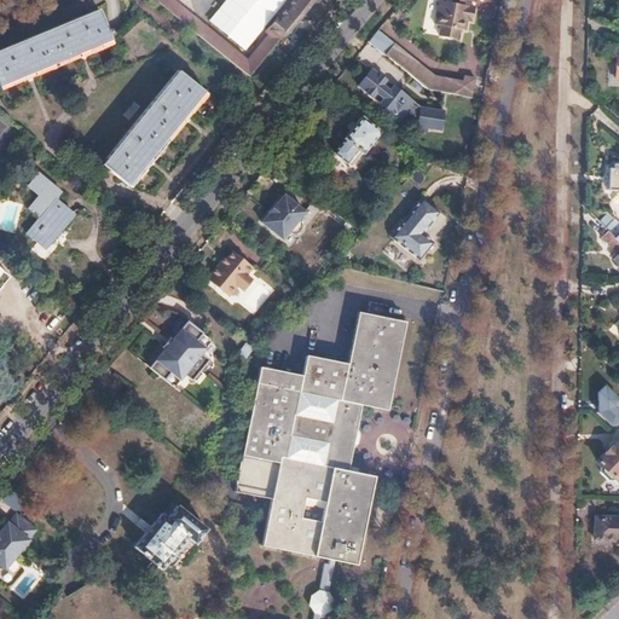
[(155,0),(249,76),(311,0),(291,0),(268,29),(271,32),(247,61),(173,0),(155,0)]
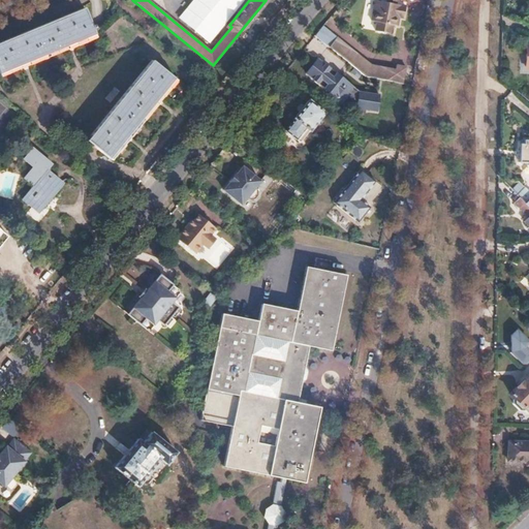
[(383,0),(374,48),(399,53),(409,0),(383,0)]
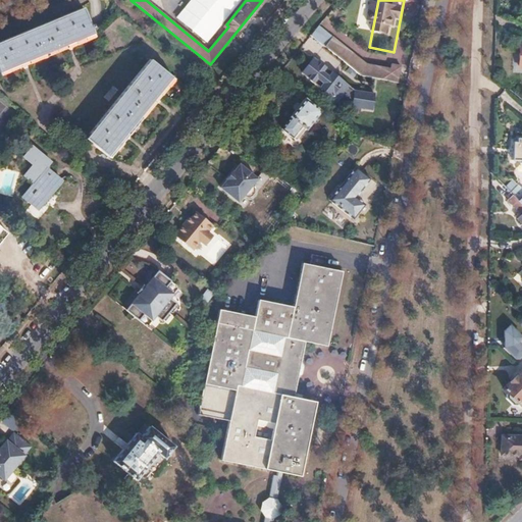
[(83,8),(0,41),(0,73),(0,75),(95,37),(83,8)]
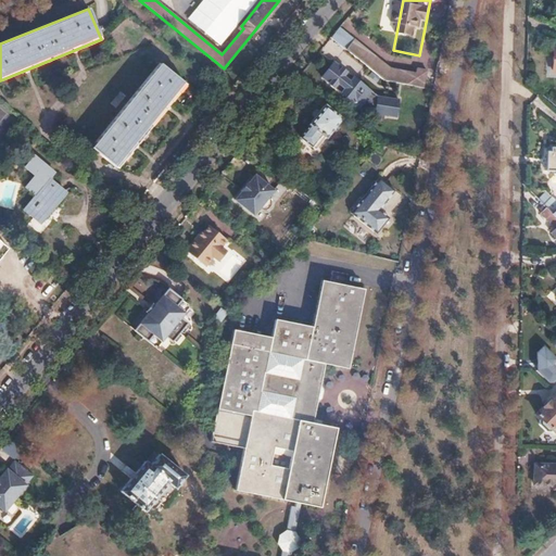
[(338,27),(330,37),(383,80),(426,88),(429,68),(414,65),(412,73),(389,70),(338,27)]
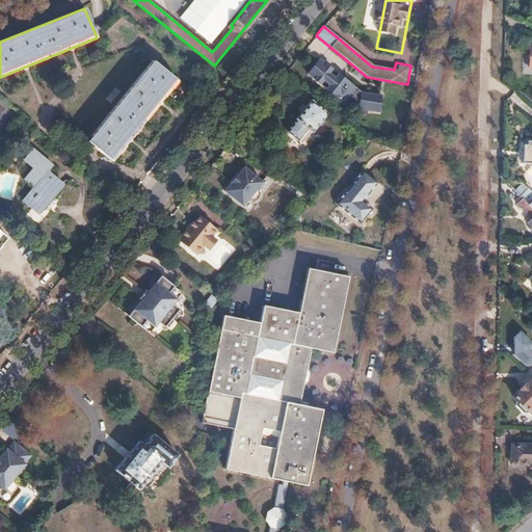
[(343,103),(357,86),(319,56),(306,73),(343,103)]
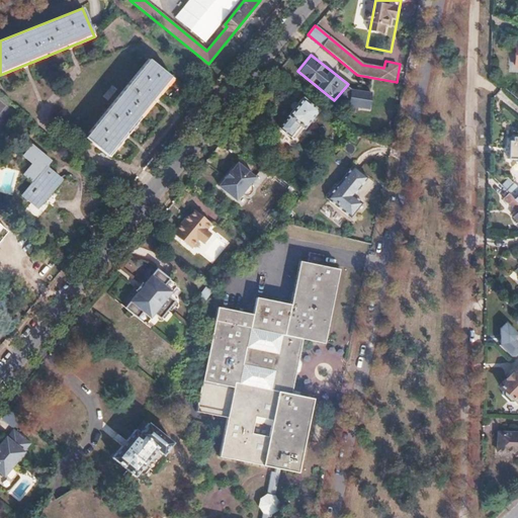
[(149,59),(85,137),(109,157),(173,79),(149,59)]
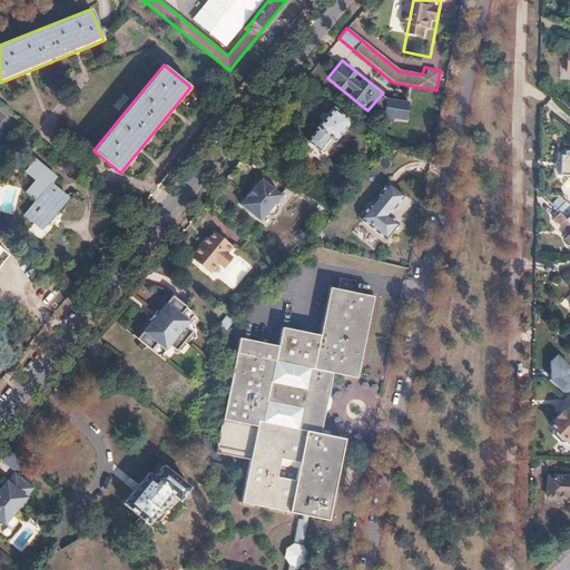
[(385,97),(383,117),(408,120),(410,100),(385,97)]
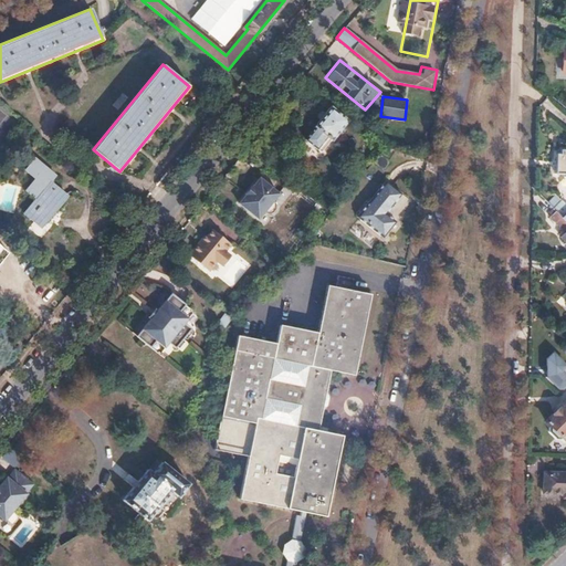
[(314,128),(304,140),(320,153),(329,140),(331,142),(348,119),(332,105),(313,127),(314,128)]
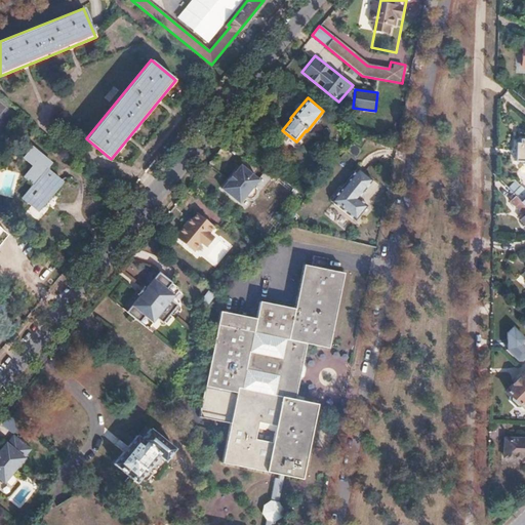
[(516,143),(515,160),(523,160),(523,163),(524,162),(524,137),(520,138),(520,143),(516,143)]
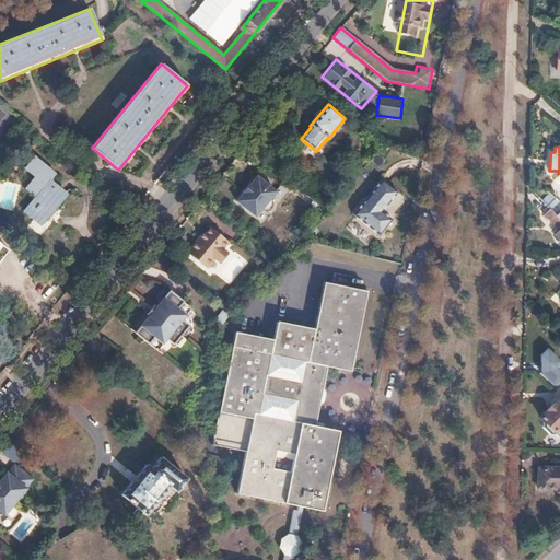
[(36,197),(24,210),(41,224),(66,194),(49,181),(55,174),(34,156),(25,167),(35,176),(25,188),(36,197)]
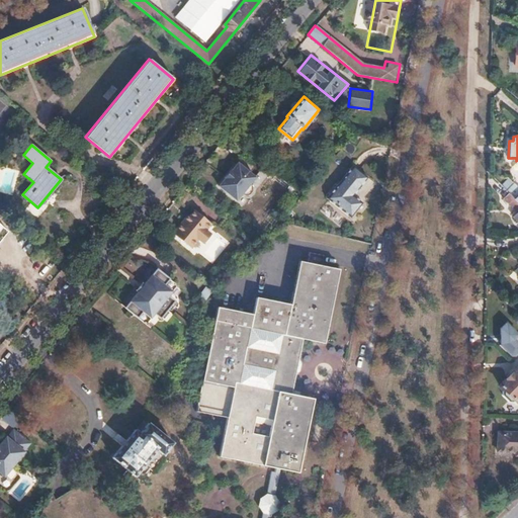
[(226,176),(220,184),(238,198),(243,192),(245,193),(248,194),(250,193),(252,192),(254,190),(255,188),(255,185),(253,183),(252,181),(256,175),(239,161),(232,169),(232,168),(225,176),(226,176)]
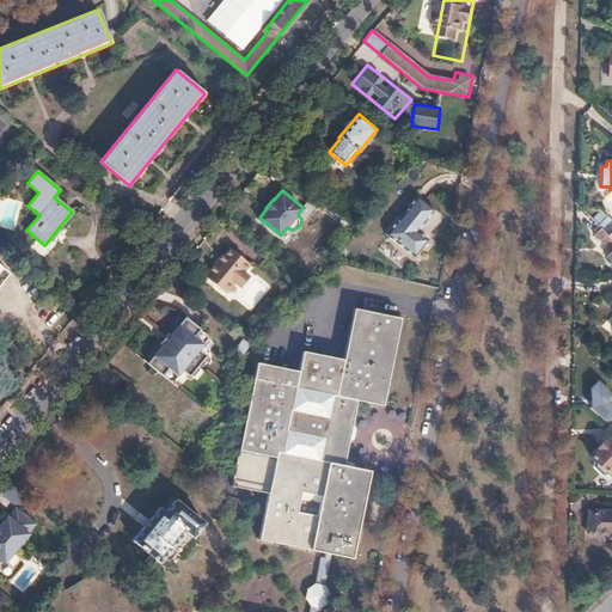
[(416,194),(385,232),(414,255),(428,237),(417,228),(434,207),(416,194)]
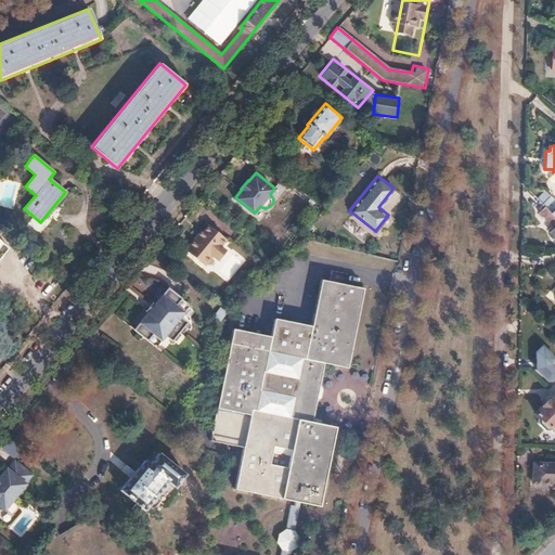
[(543,205),(554,217),(554,201),(551,197),(543,205)]
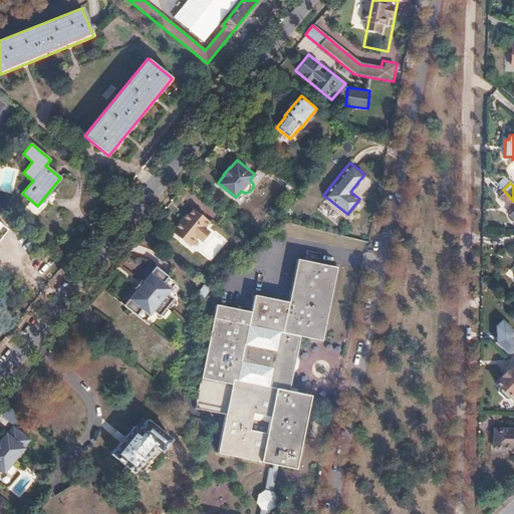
[(260,207),(265,211),(280,193),(275,189),(260,207)]
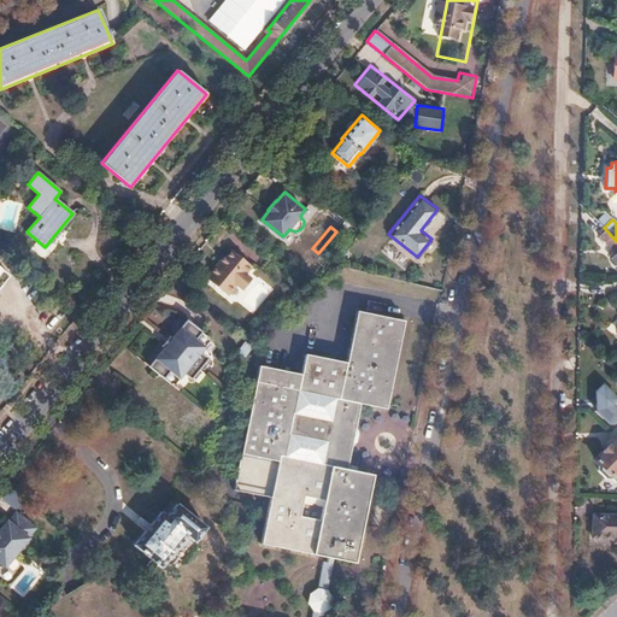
[(616,241),(604,228),(603,227),(598,231),(600,234),(599,235),(616,252),(611,258),(616,264),(616,241)]
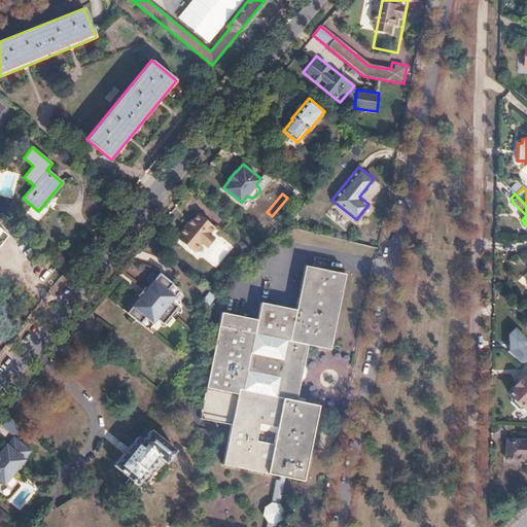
[(186,221),(175,236),(194,251),(201,242),(207,246),(214,237),(209,233),(214,226),(198,212),(192,219),(188,223),(186,221)]
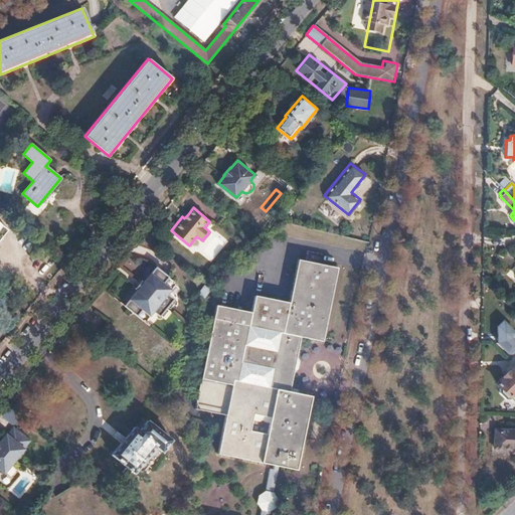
[(259,509),(256,514),(267,514),(268,513),(275,508),(277,500),(272,493),(277,467),(295,470),(311,396),(288,392),(300,337),(322,341),(336,268),(297,260),(288,303),(253,296),(249,313),(214,306),(193,408),(225,415),(217,454),(269,465),(263,492),(255,496),(254,504),(259,509)]
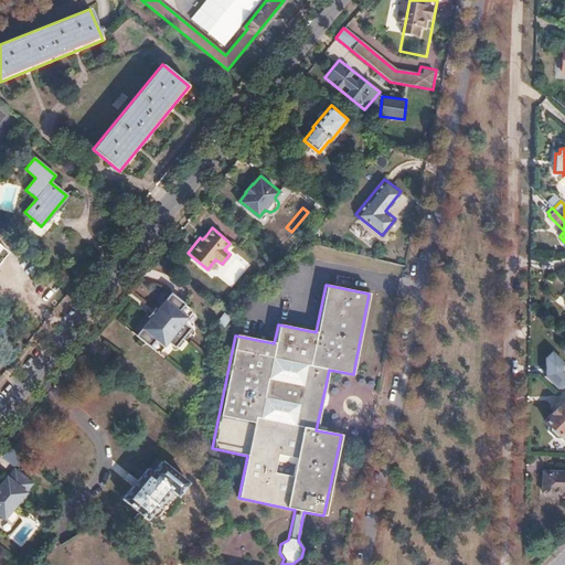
[(190,309),(170,292),(155,311),(158,313),(153,319),(150,317),(136,334),(156,352),(157,351),(158,352),(167,341),(173,347),(184,333),(179,328),(191,312),(189,311),(190,309)]
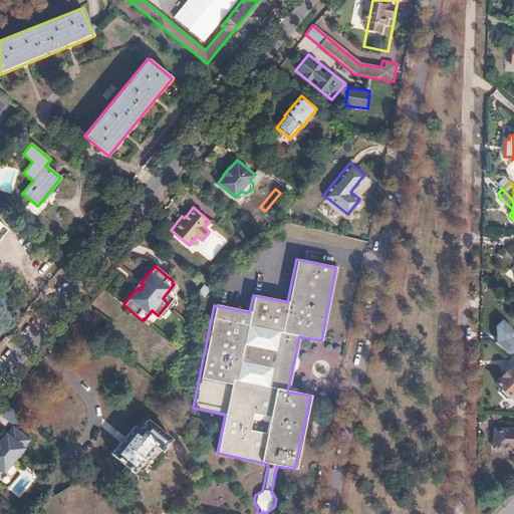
[(513,341),(503,331),(496,338),(496,342),(506,351),(511,352),(513,348),(513,341)]
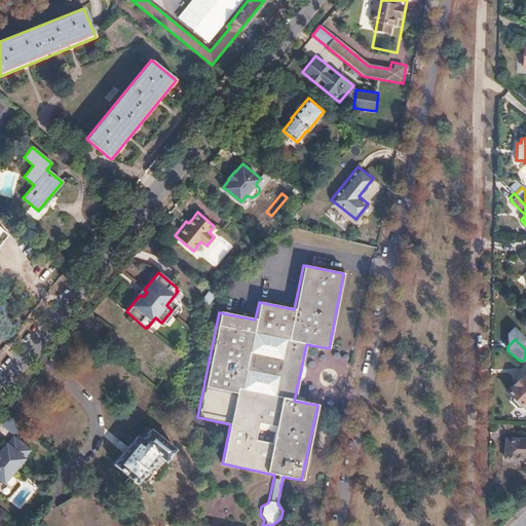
[(525,372),(508,391),(512,396),(511,397),(510,401),(517,408),(521,407),(522,406),(523,407),(525,404),(525,372)]
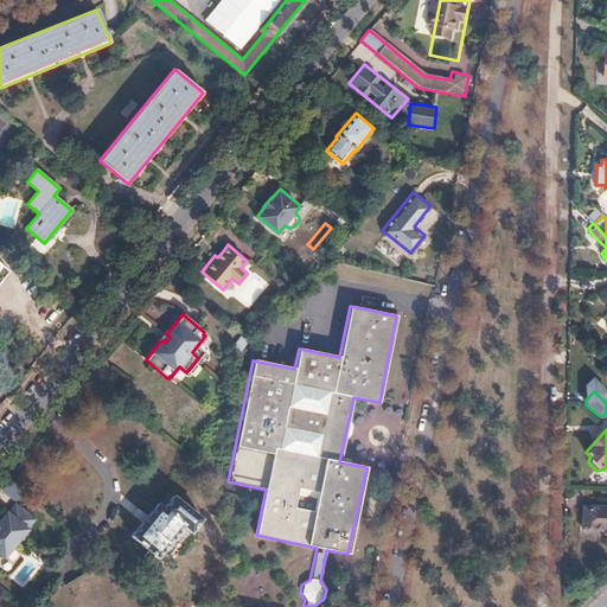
[(13,502),(20,496),(10,483),(1,489),(13,502)]
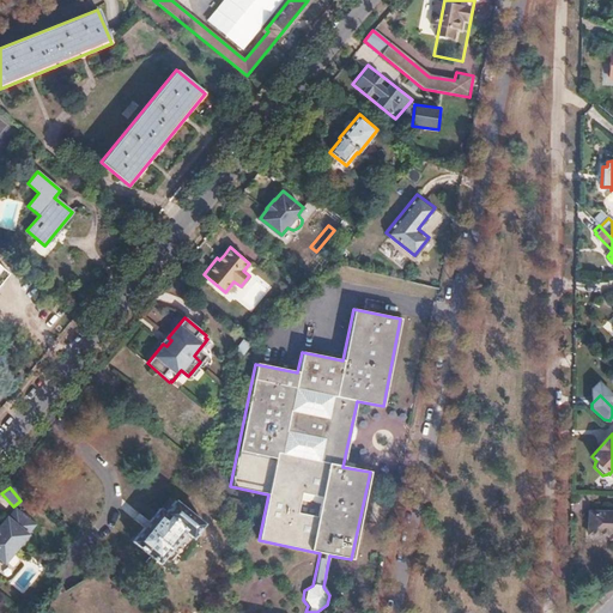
[(159,508),(133,541),(161,563),(187,530),(193,535),(204,523),(175,501),(165,513),(159,508)]
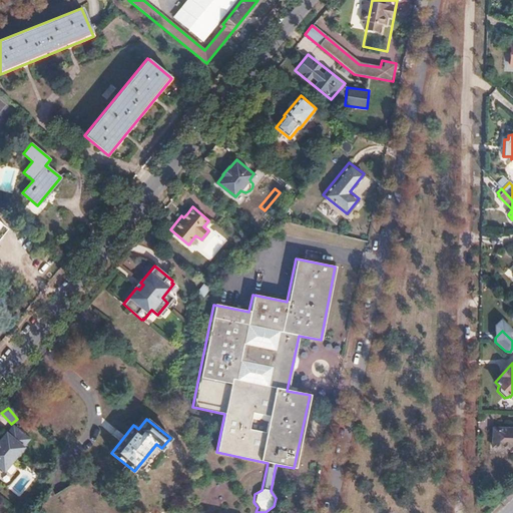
[(6,432),(0,439),(0,467),(4,471),(24,447),(23,446),(29,438),(13,426),(7,433),(6,432)]
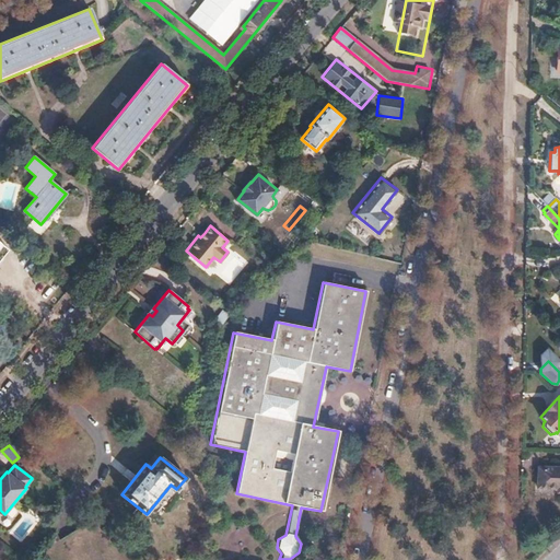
[(559,468),(537,468),(537,489),(557,489),(557,493),(559,493),(559,468)]
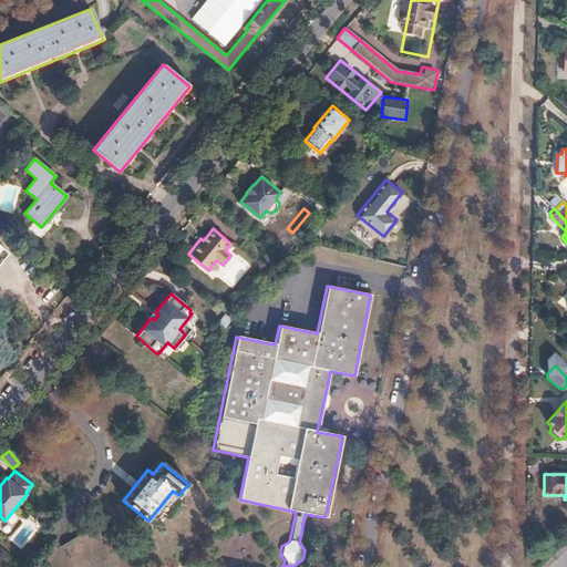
[(106,566),(85,532),(47,555),(53,566),(106,566)]
